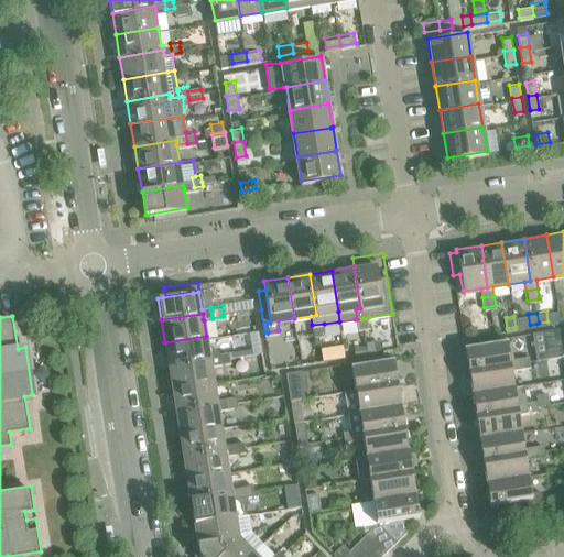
[(359,318),(357,319),(359,327),(360,327),(364,327),(369,326),(368,317),(362,318),(359,318)]
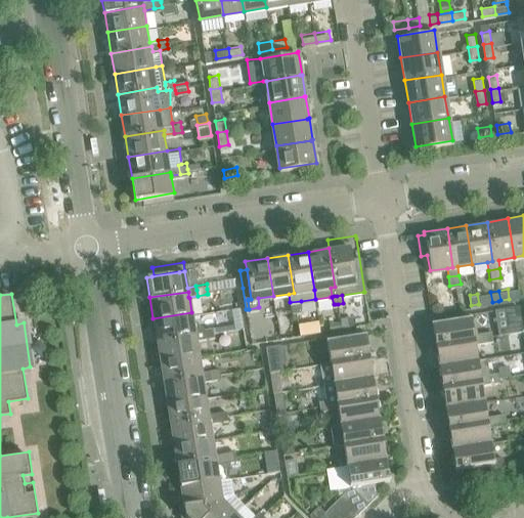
[(301,301),(290,302),(292,312),(297,311),(302,310),(301,301)]
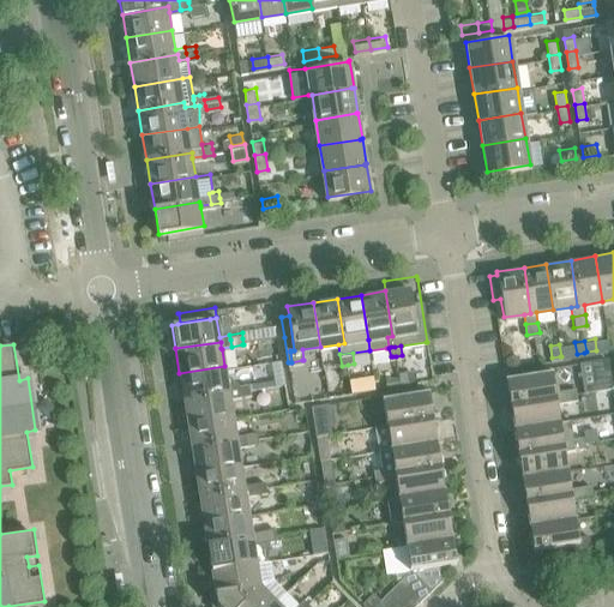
[(517,354),(507,356),(509,365),(519,362),(517,354)]
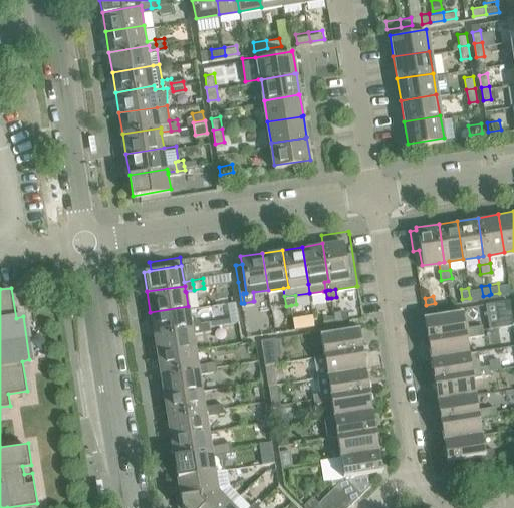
[(513,322),(509,298),(497,300),(501,324),(513,322)]
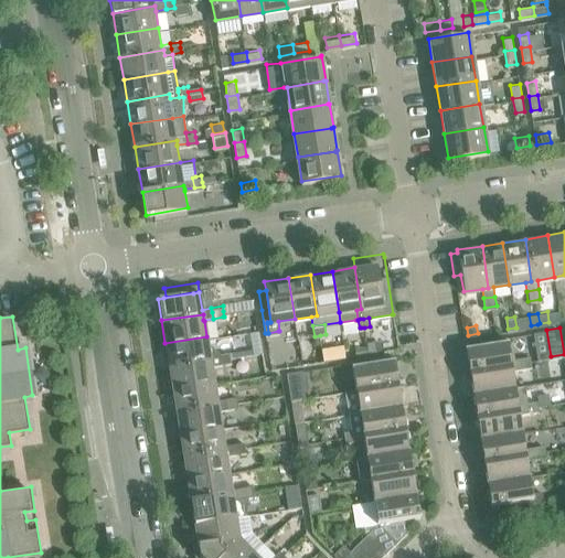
[(206,336),(164,343),(169,366),(210,360),(211,364),(221,363),(222,362),(220,352),(206,337),(206,336)]
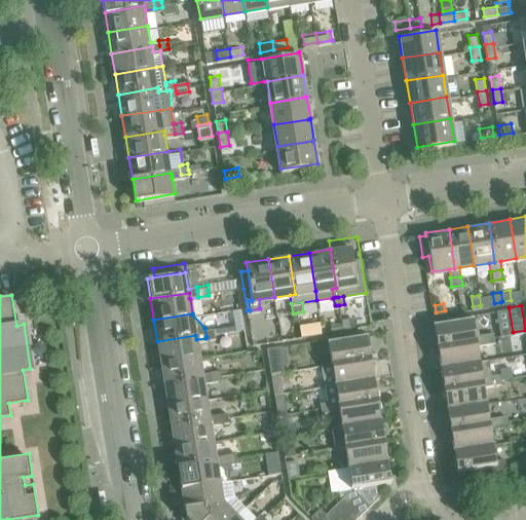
[(472,317),(433,323),(437,344),(475,338),(476,342),(485,341),(483,331),(474,333),(472,317)]
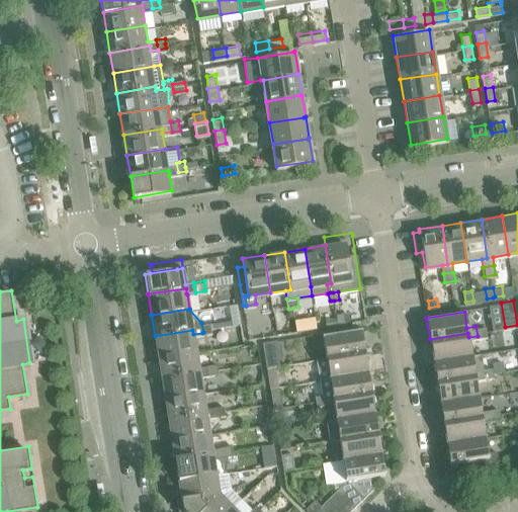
[(231,318),(210,321),(210,327),(232,323),(231,318)]
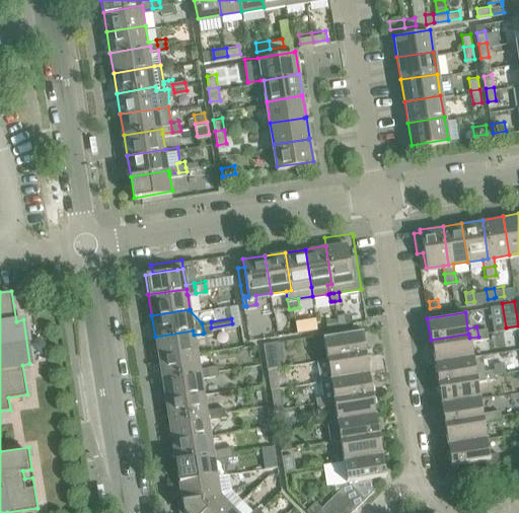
[(317,327),(316,319),(303,321),(304,330),(317,327)]
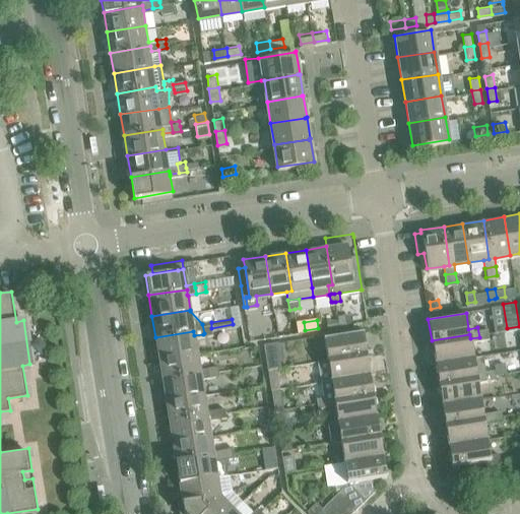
[(211,322),(202,324),(204,333),(211,332),(212,332),(211,328),(211,322)]
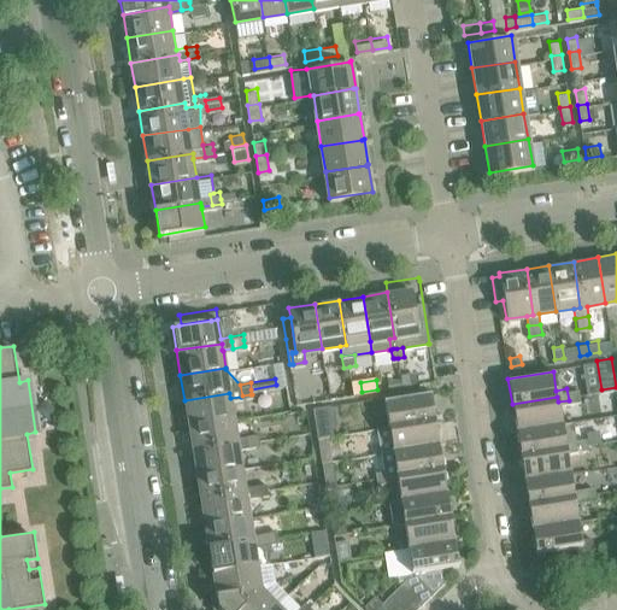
[(577,387),(566,388),(569,400),(580,399),(581,398),(580,393),(579,387),(577,387)]
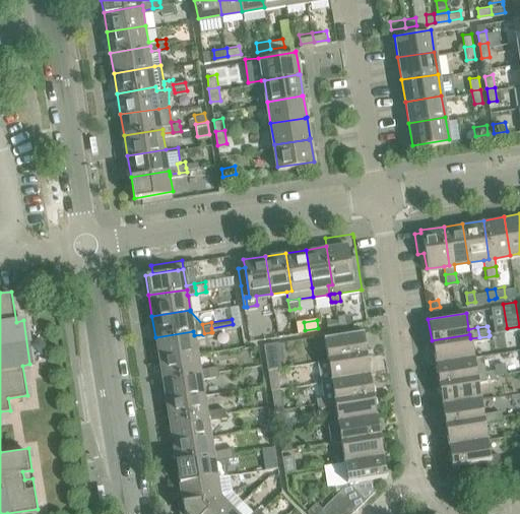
[(363,329),(325,335),(328,357),(367,350),(363,329)]
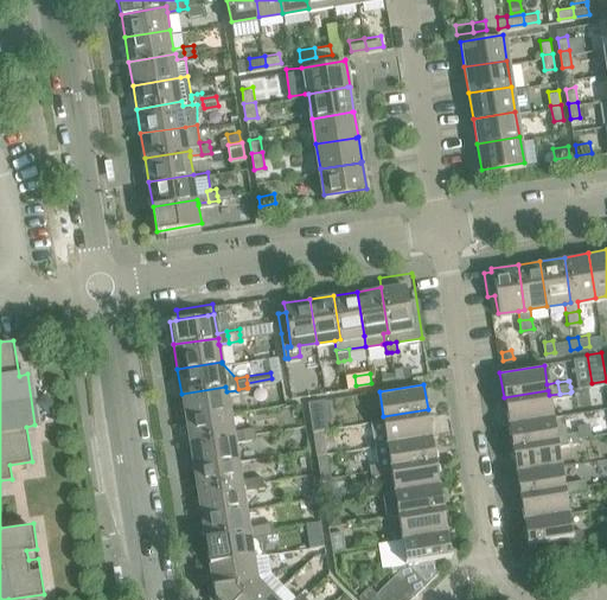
[(225,387),(181,394),(185,416),(229,410),(227,393),(227,391),(225,387)]
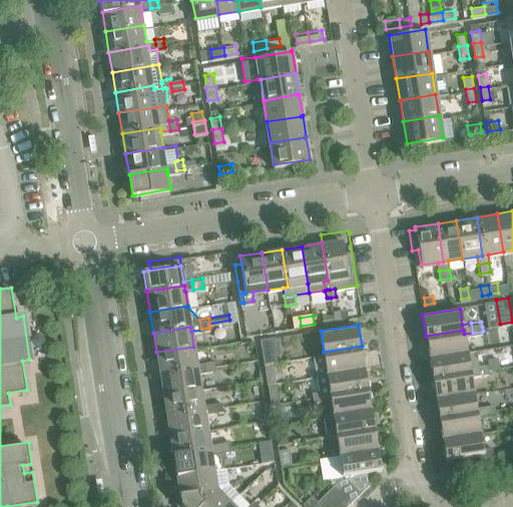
[(463,330),(426,336),(429,356),(466,351),(464,335),(464,334),(463,330)]
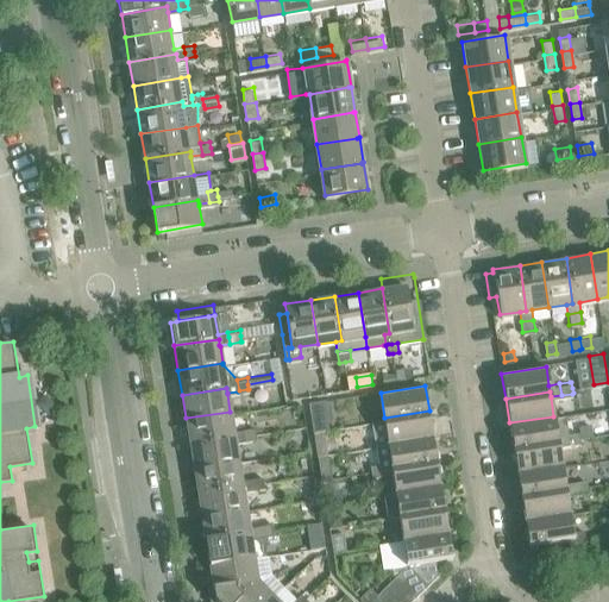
[(384,418),(372,420),(376,444),(389,441),(433,434),(429,411),(384,418)]
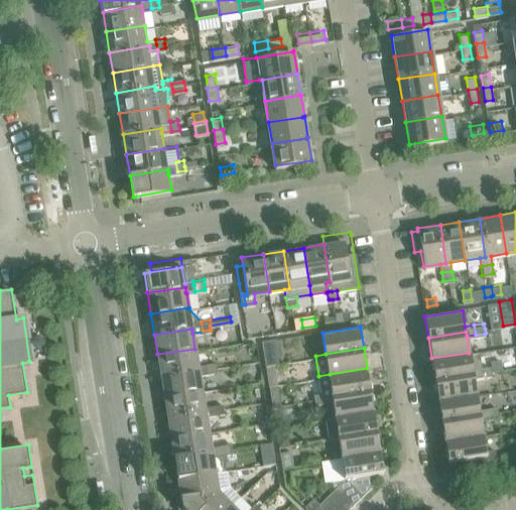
[(195,349),(157,354),(160,375),(198,369),(199,373),(208,372),(207,367),(207,362),(198,363),(195,349)]
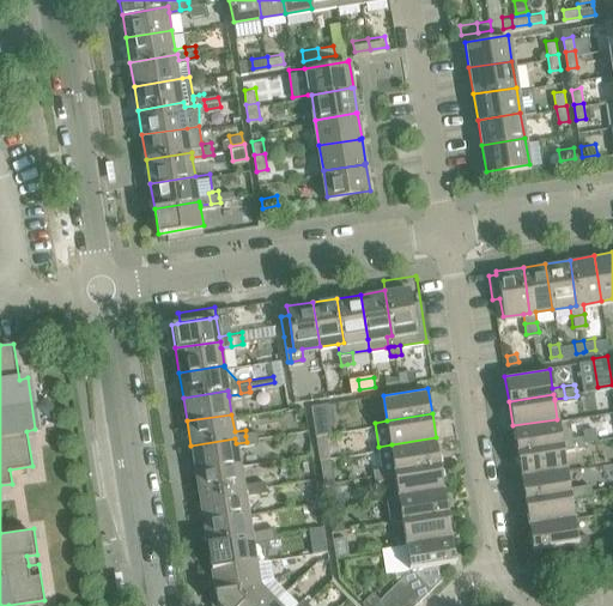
[(557,419),(513,425),(513,426),(516,449),(529,448),(560,442),(562,448),(575,446),(572,434),(570,417),(557,419)]
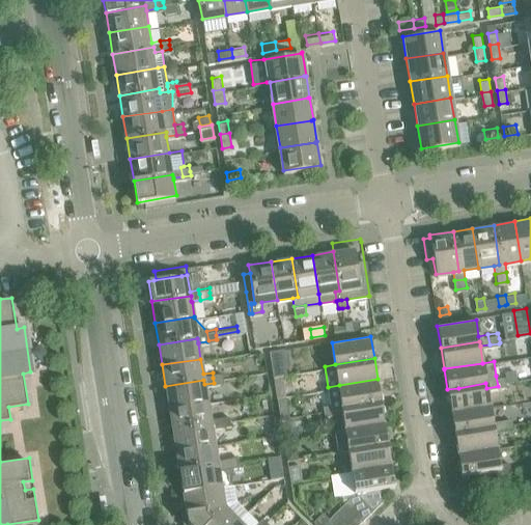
[(285,362),(272,364),(274,375),(282,372),(287,372),(285,362)]
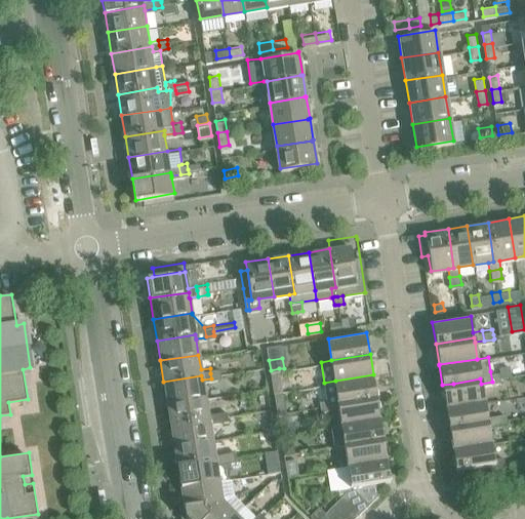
[(509,363),(498,365),(499,370),(499,372),(500,375),(501,375),(511,374),(509,363)]
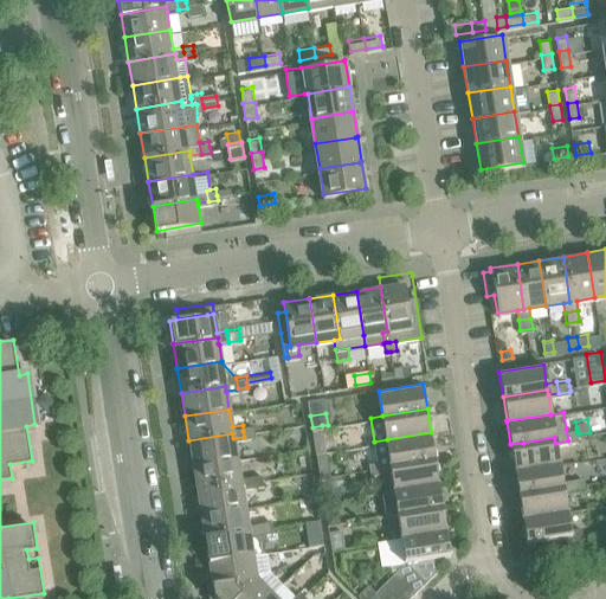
[(252,424),(243,425),(243,431),(244,437),(255,435),(256,435),(256,430),(255,423),(252,424)]
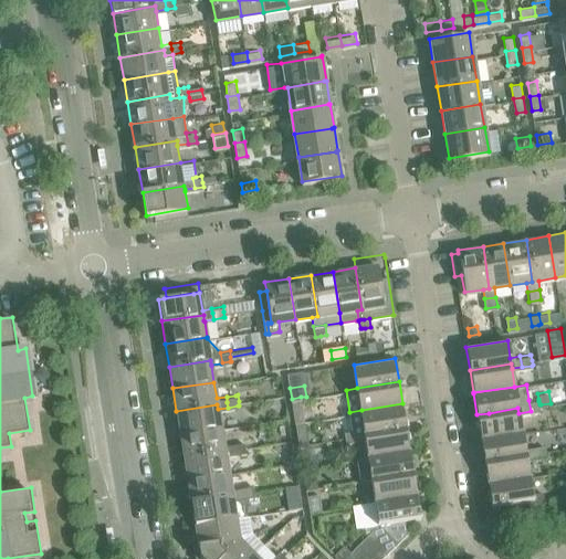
[(301,397),(292,399),(295,421),(305,420),(301,397)]
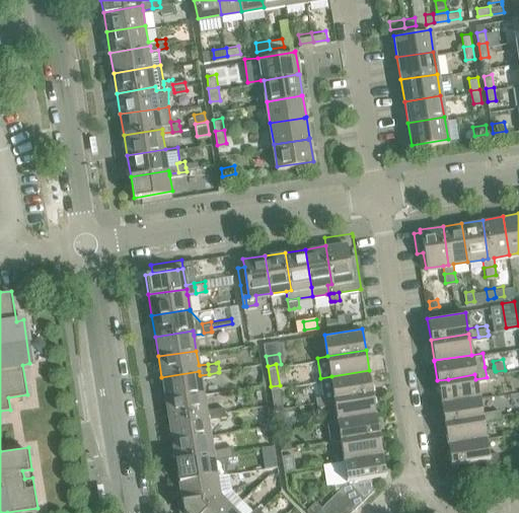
[(486,367),(485,367),(487,377),(488,377),(495,376),(495,371),(494,368),(494,366),(486,367)]
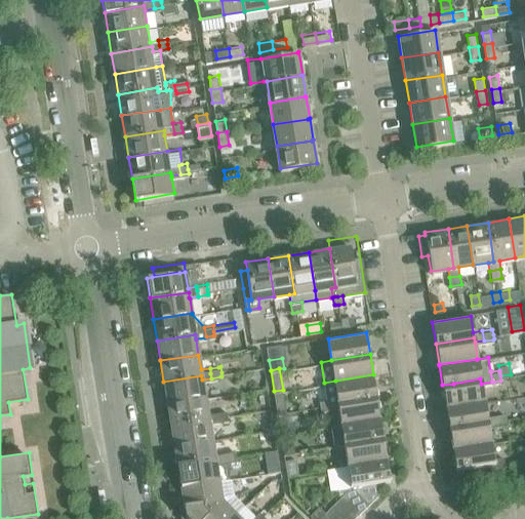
[(335,381),(324,383),(327,398),(337,397),(338,401),(376,395),(373,374),(335,381)]
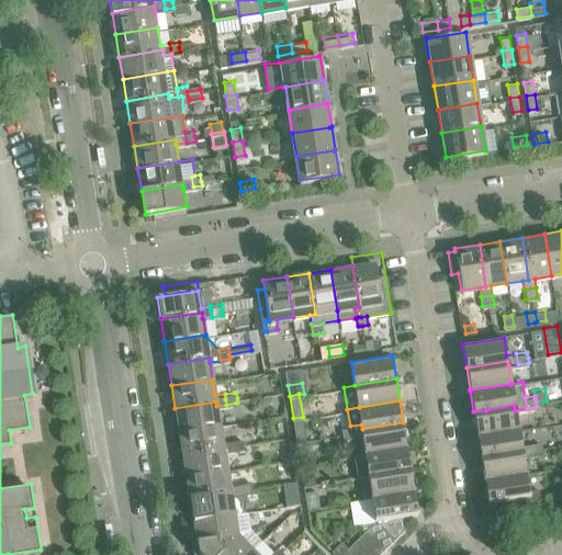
[(215,401),(175,408),(178,430),(220,423),(216,408),(216,406),(215,401)]
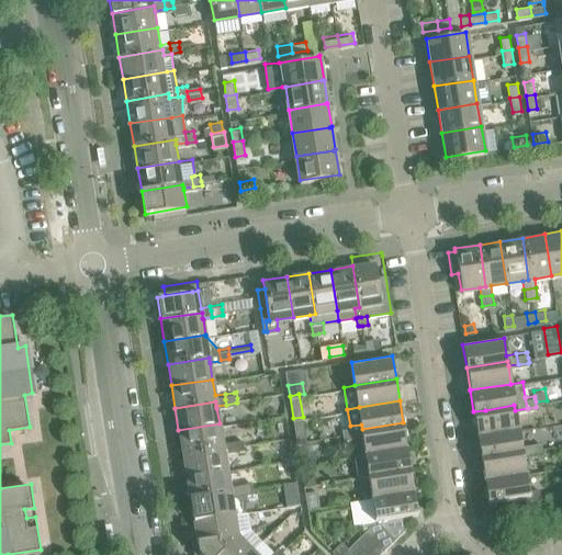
[(485,410),(473,411),(474,414),(478,433),(518,427),(515,410),(514,405),(485,410)]
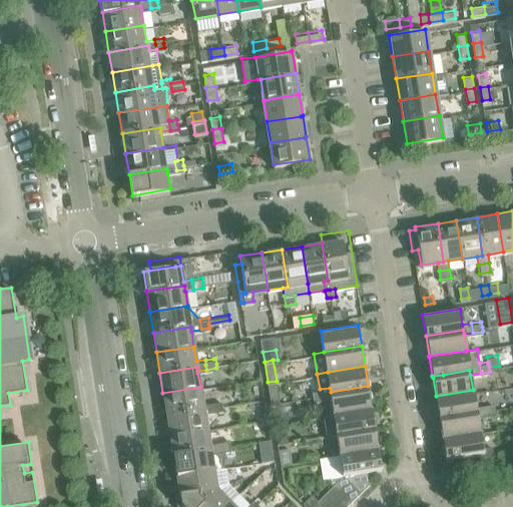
[(277,381),(268,382),(271,402),(280,400),(277,381)]
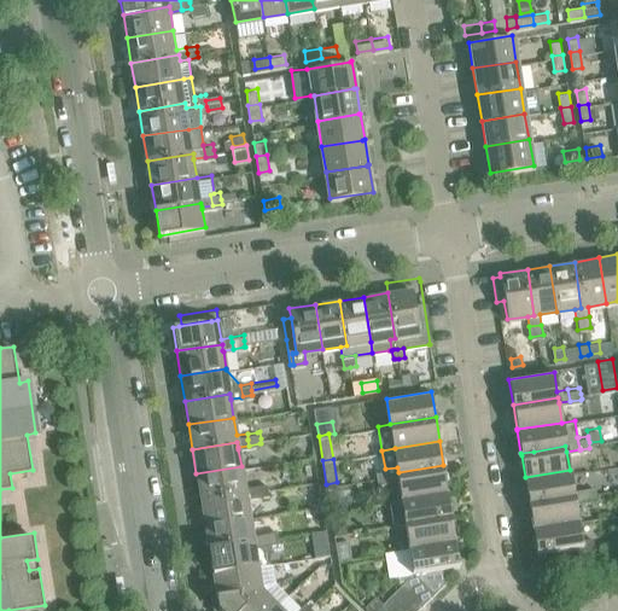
[(443,465),(398,472),(400,478),(402,498),(447,490),(443,465)]
